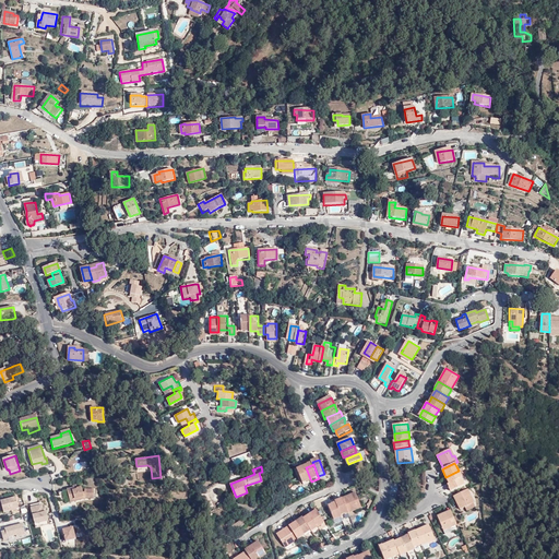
[(304,485),(307,483),(311,482),(306,467),(298,471),(304,485)]
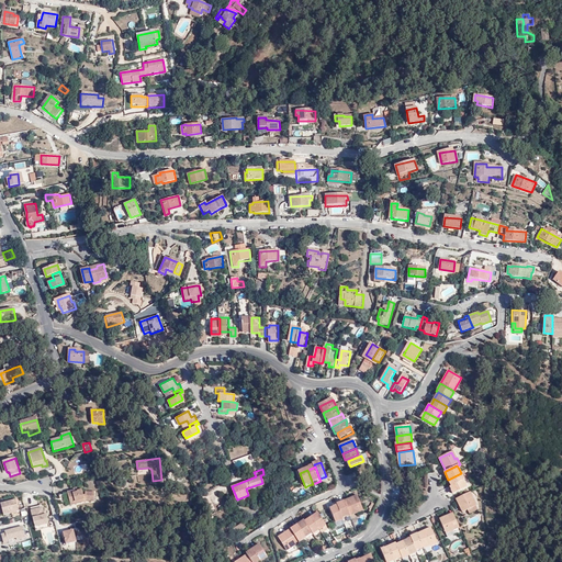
[(463,481),(464,480),(461,474),(458,476),(449,481),(451,486),(463,481)]
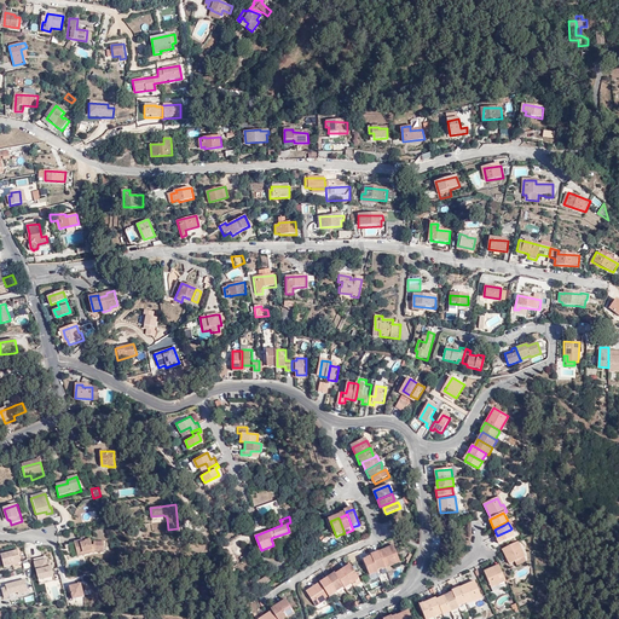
[(514,537),(512,531),(508,532),(507,533),(497,538),(497,539),(499,544),(514,537)]
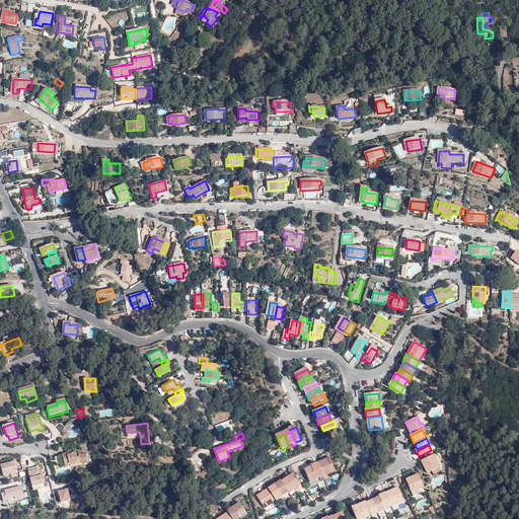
[(70,455),(63,457),(66,464),(67,469),(72,467),(71,465),(75,464),(76,466),(80,465),(80,462),(84,462),(84,464),(88,464),(88,456),(80,456),(80,459),(78,459),(77,454),(73,455),(72,453),(69,453),(70,455)]
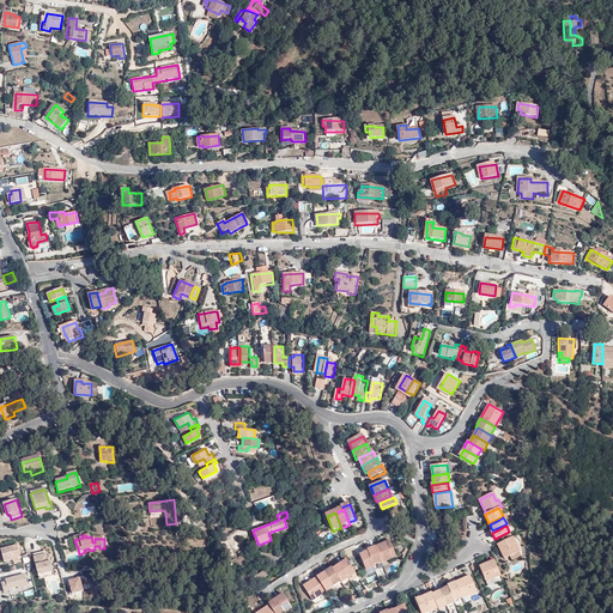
[(519,544),(516,536),(502,544),(505,551),(503,551),(507,559),(513,557),(520,553),(516,545),(519,544)]
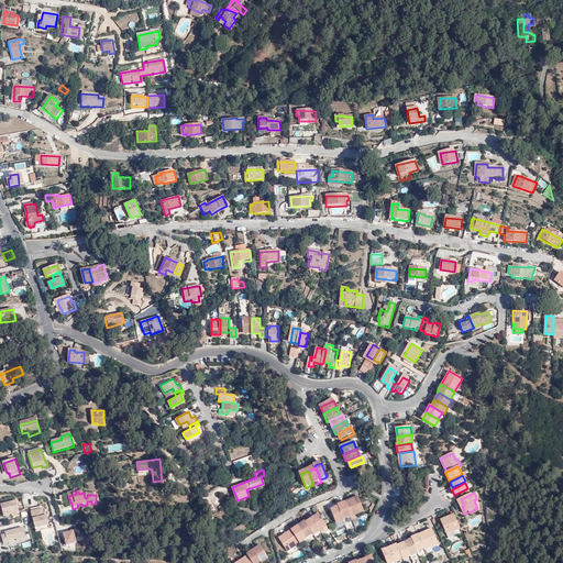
[(72,504),(68,496),(61,497),(62,506),(72,504)]
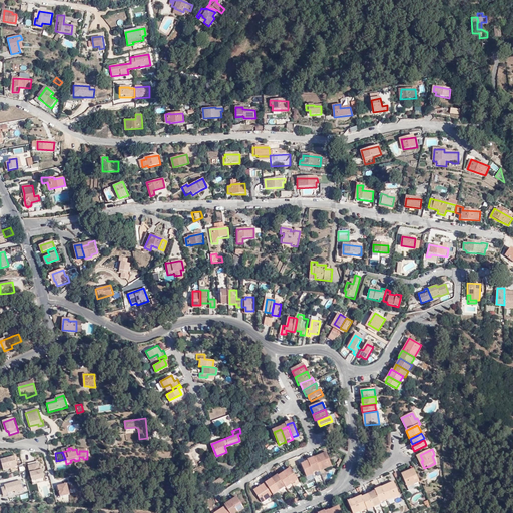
[(321,457),(316,459),(320,470),(320,471),(327,469),(326,467),(332,464),(328,452),(320,455),(321,457)]
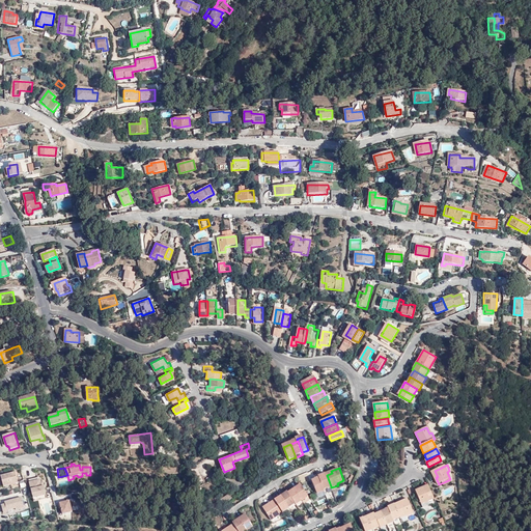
[(19,482),(16,472),(1,476),(4,486),(19,482)]
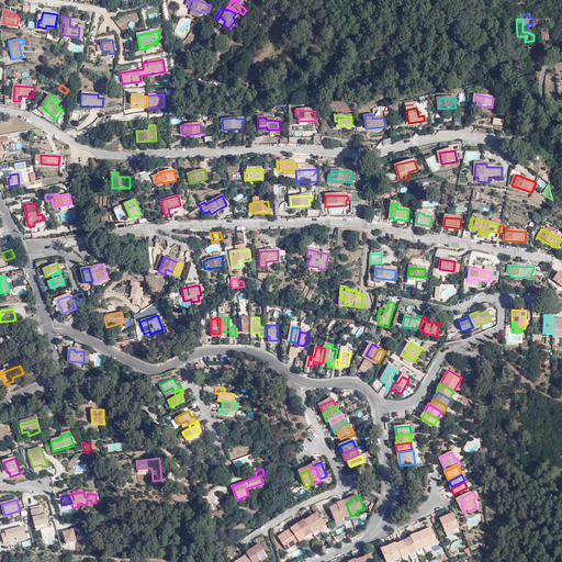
[(350,516),(350,515),(346,503),(345,501),(337,504),(338,506),(344,518),(350,516)]
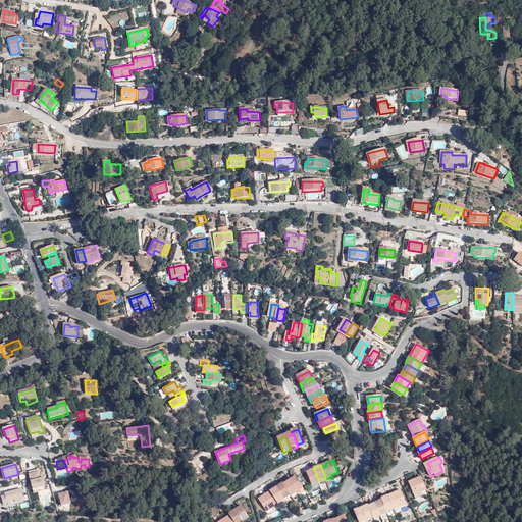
[(40,470),(29,472),(30,478),(31,478),(41,476),(40,470)]
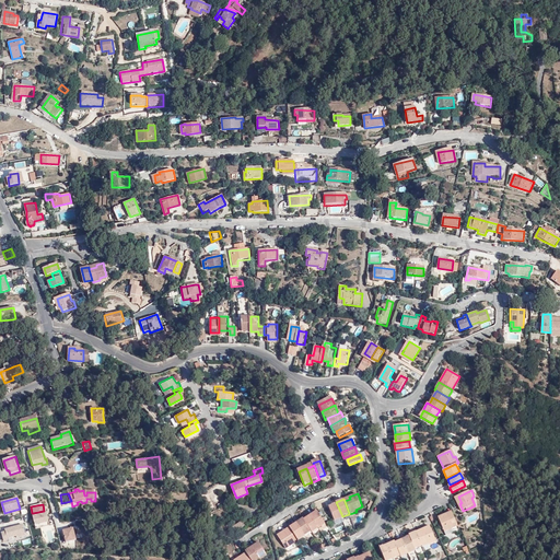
[(335,521),(342,517),(342,516),(337,504),(333,505),(329,508),(335,521)]
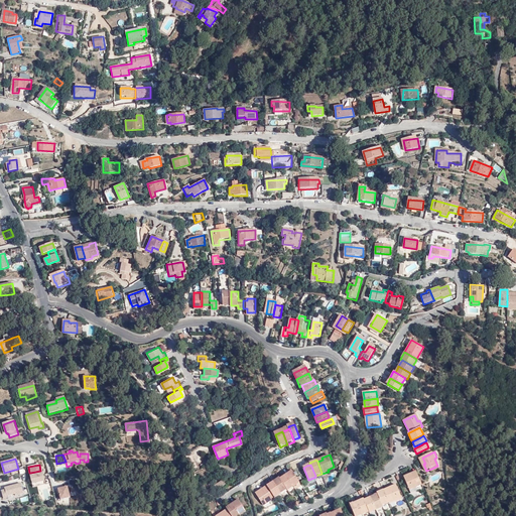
[(40,471),(30,473),(33,486),(46,484),(43,470),(40,471)]
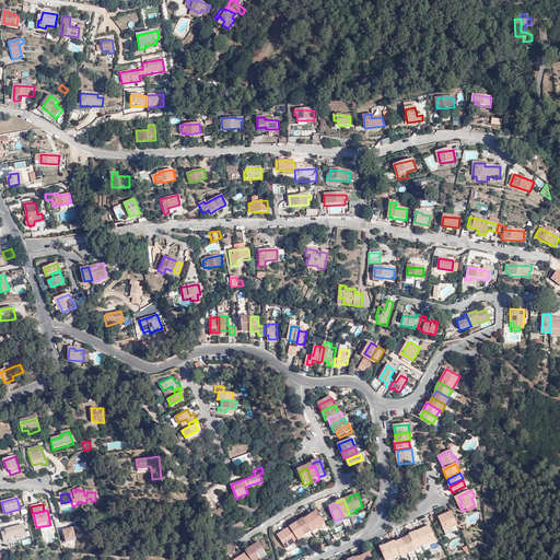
[(312,517),(322,531),(327,527),(318,513),(312,517)]
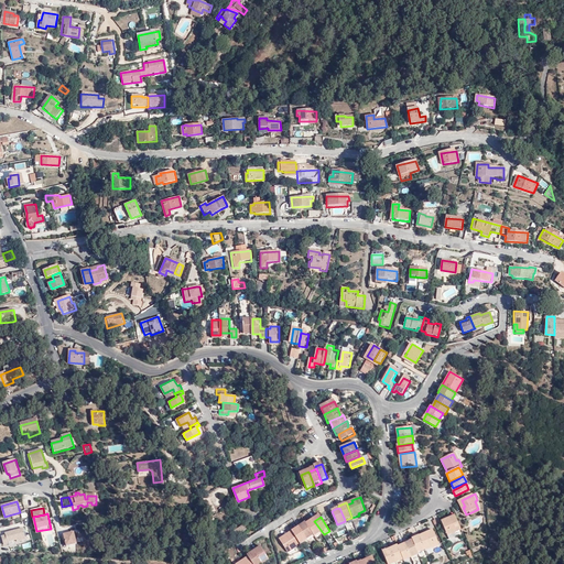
[(457,532),(463,530),(457,517),(451,519),(451,517),(443,520),(448,533),(456,531),(457,532)]
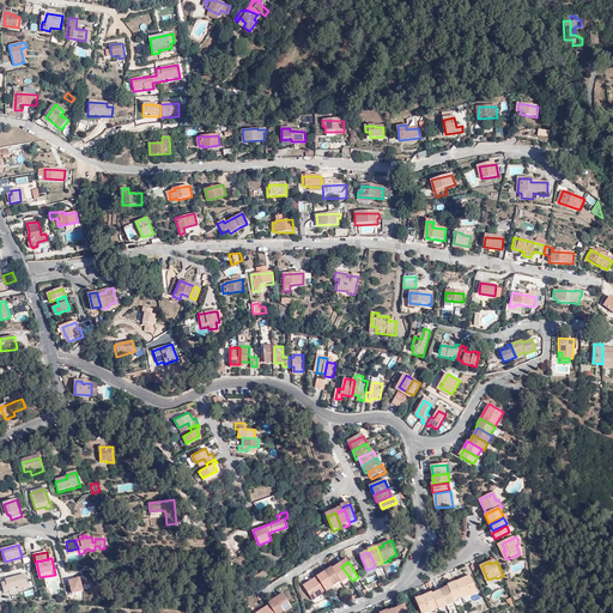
[(345,586),(352,581),(341,566),(335,570),(343,582),(345,586)]
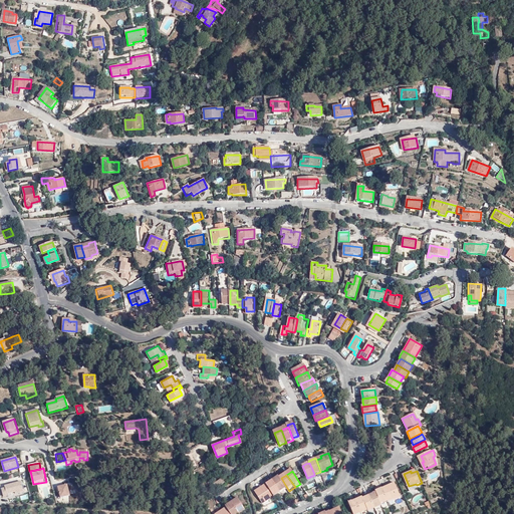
[(273,480),(281,493),(287,488),(281,478),(279,476),(273,480)]
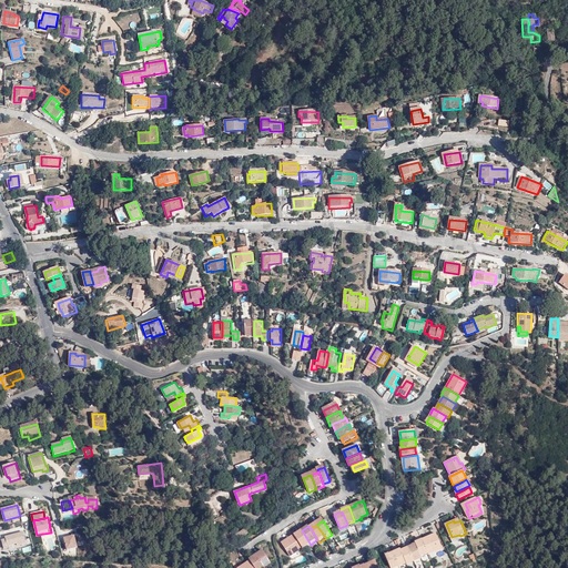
[(23,530),(4,535),(4,537),(1,537),(3,548),(9,547),(8,545),(17,543),(17,544),(26,543),(23,530)]
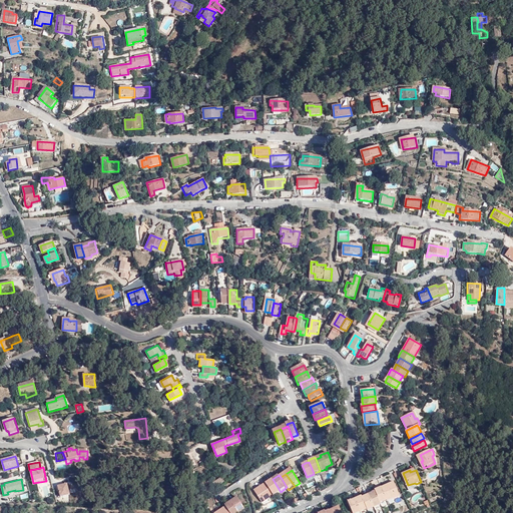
[(275,496),(281,492),(273,479),(267,483),(268,486),(275,496)]
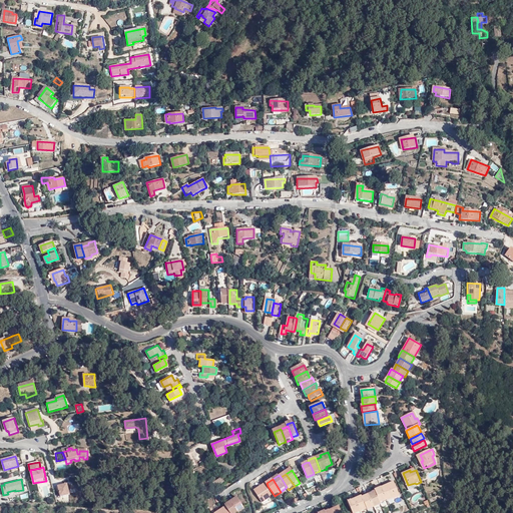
[(383,490),(388,501),(400,496),(394,483),(388,486),(389,488),(383,490)]
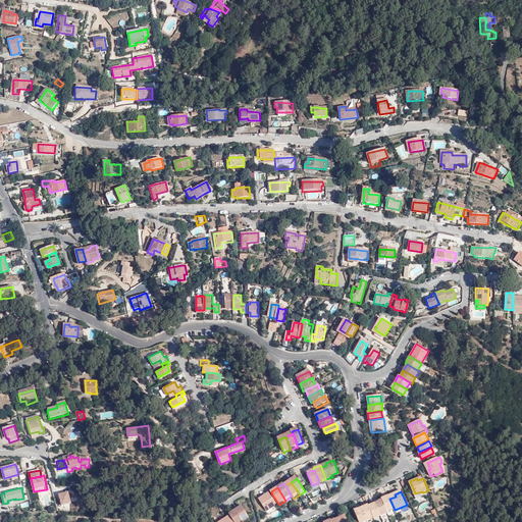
[(67,492),(58,494),(61,506),(70,504),(67,492)]
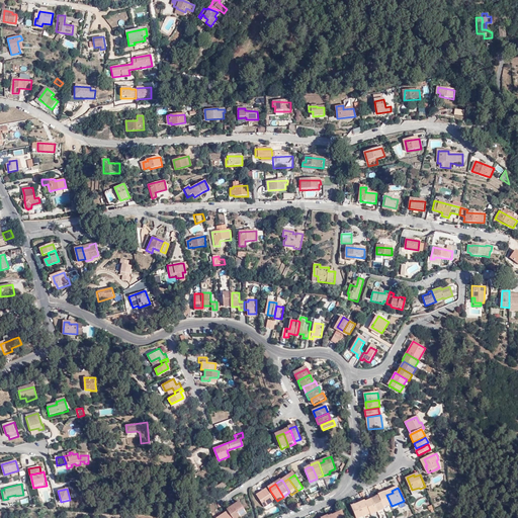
[(271,504),(277,501),(270,491),(263,495),(262,493),(257,496),(263,507),(270,502),(271,504)]
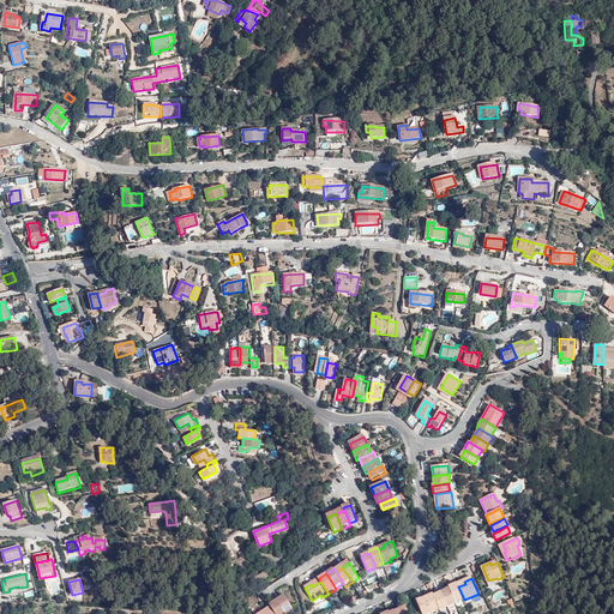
[(456,603),(464,600),(458,587),(457,584),(449,588),(450,589),(456,603)]
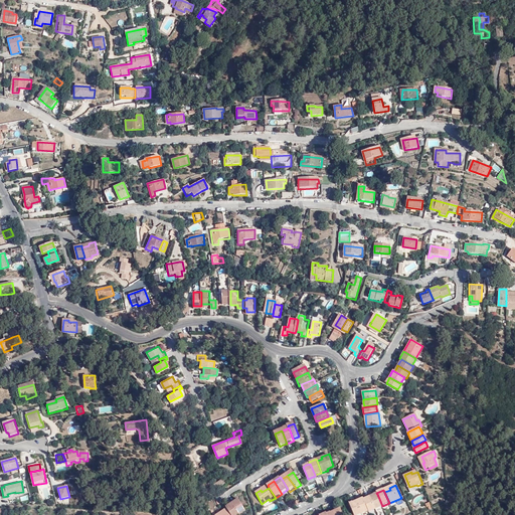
[(376,511),(383,508),(382,506),(377,494),(374,496),(370,498),(376,511)]
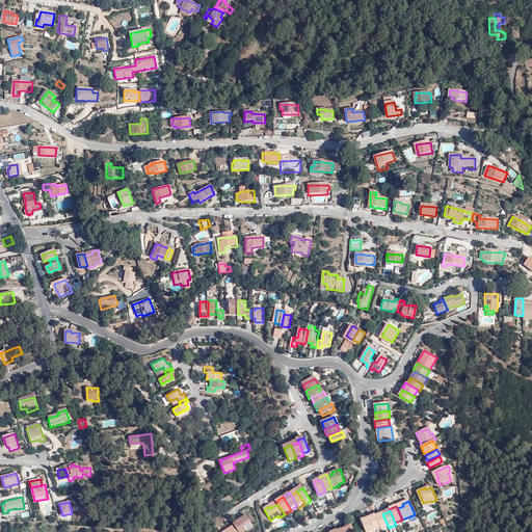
[(382,530),(389,528),(382,514),(379,515),(376,516),(381,529),(382,530)]
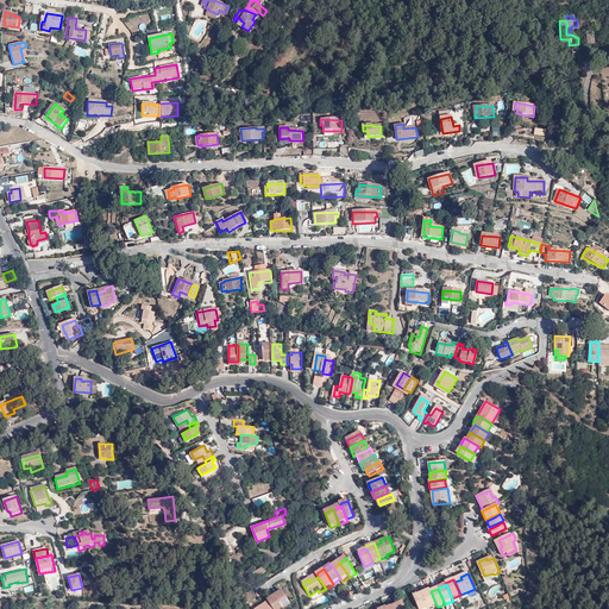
[(429,608),(437,606),(431,591),(429,590),(422,594),(429,608)]
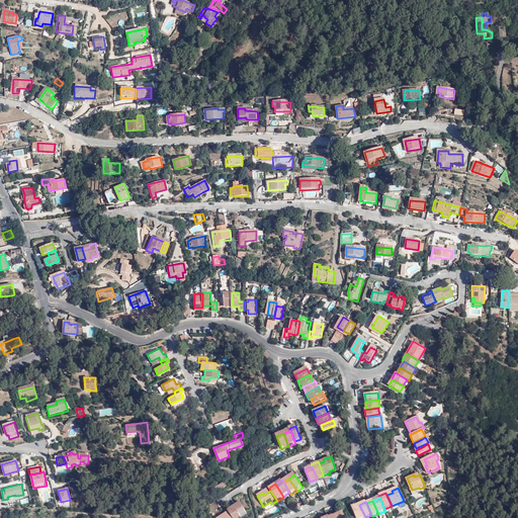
[(239,503),(235,507),(241,517),(243,517),(245,517),(247,516),(239,503)]
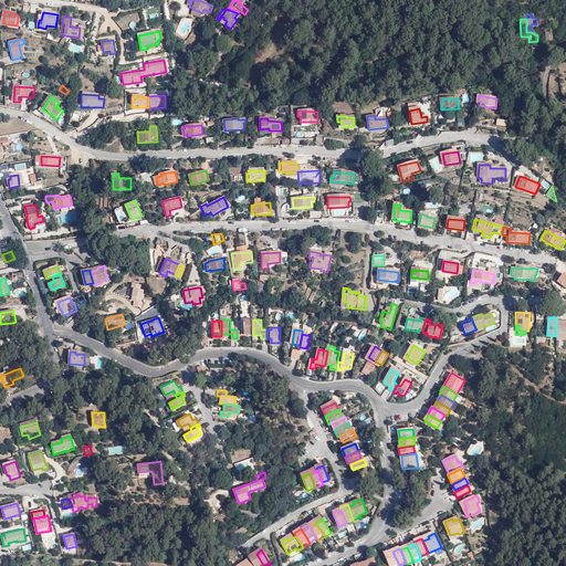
[(390,565),(397,565),(399,565),(392,552),(386,554),(390,565)]
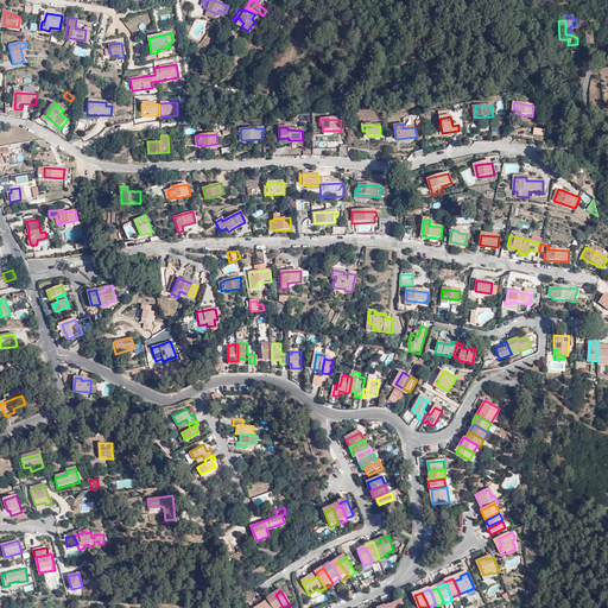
[(270,603),(272,607),(283,607),(276,595),(267,600),(268,601),(270,603)]
